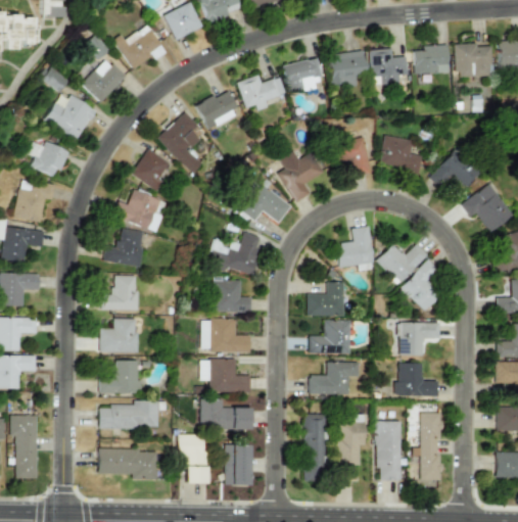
[(41,0),(41,18),(62,18),(62,0),(41,0)]
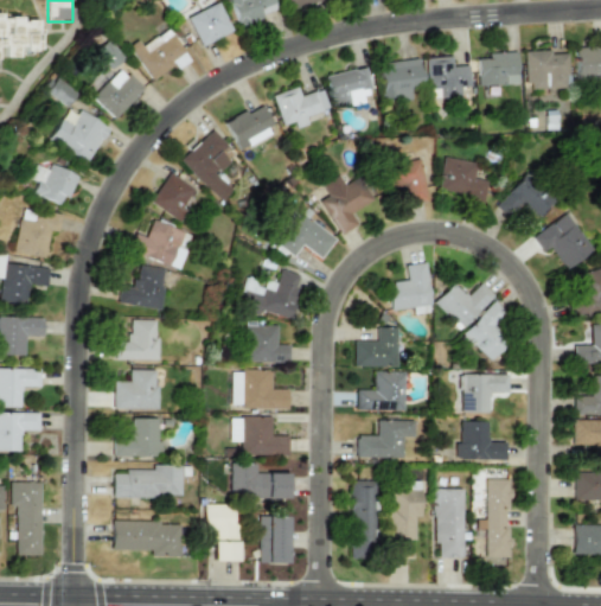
[(280,10),(275,0),(230,0),(242,29),(267,19),(266,16),(280,10)]
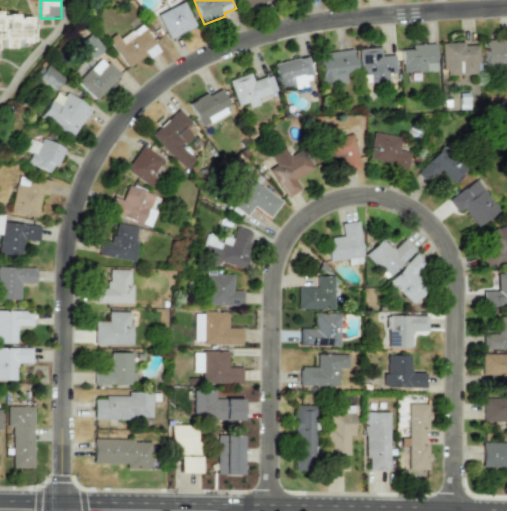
[(277,0),(242,0),(244,8),(278,3),(277,0)]
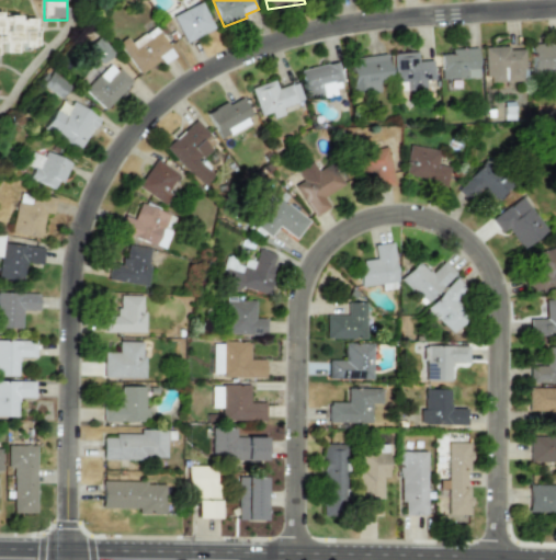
[(217,30),(204,2),(176,16),(189,44),(217,30)]
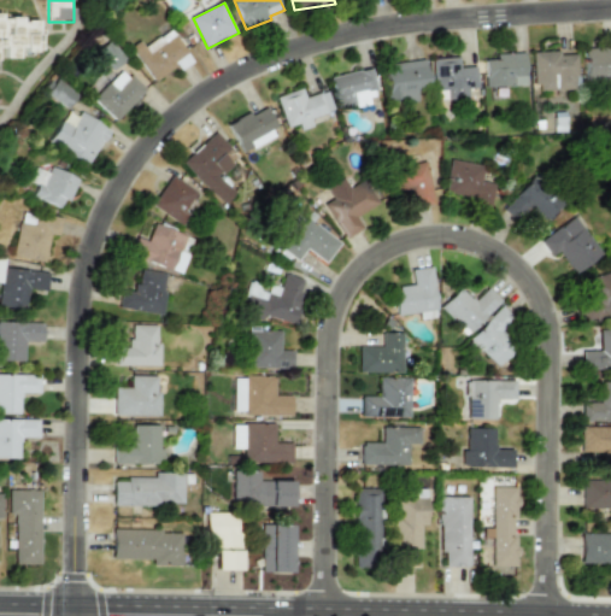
[(0,59),(1,46),(7,51),(7,59),(21,60),(22,48),(31,54),(47,51),(41,22),(0,17),(0,59)]
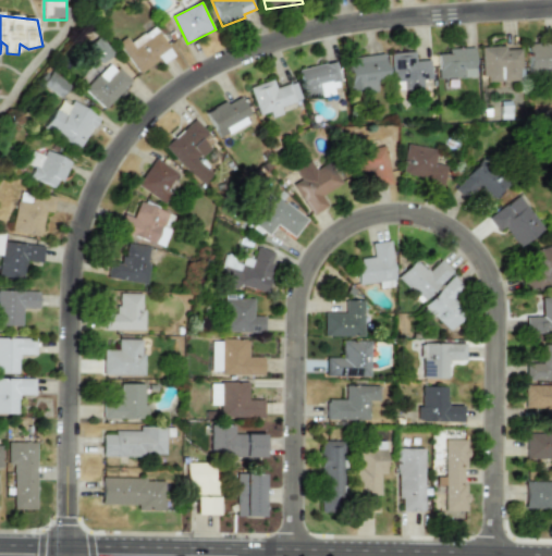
[(132,42),(129,38),(121,42),(139,74),(162,60),(164,64),(176,57),(158,26),(132,42)]
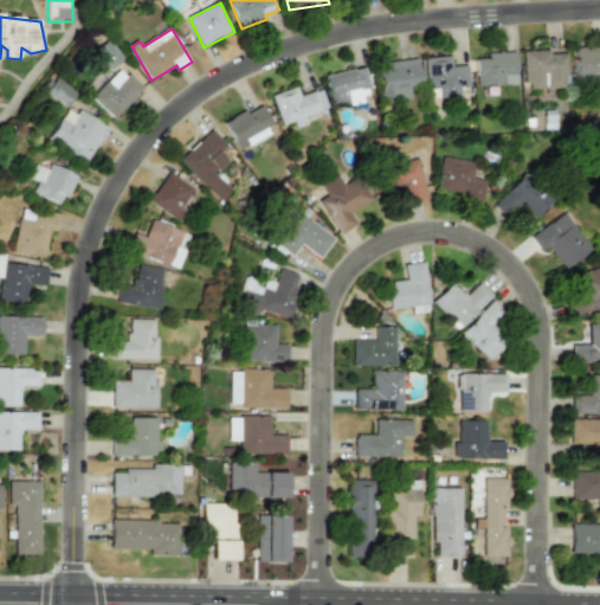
[(127,58),(110,40),(98,52),(114,70),(127,58)]
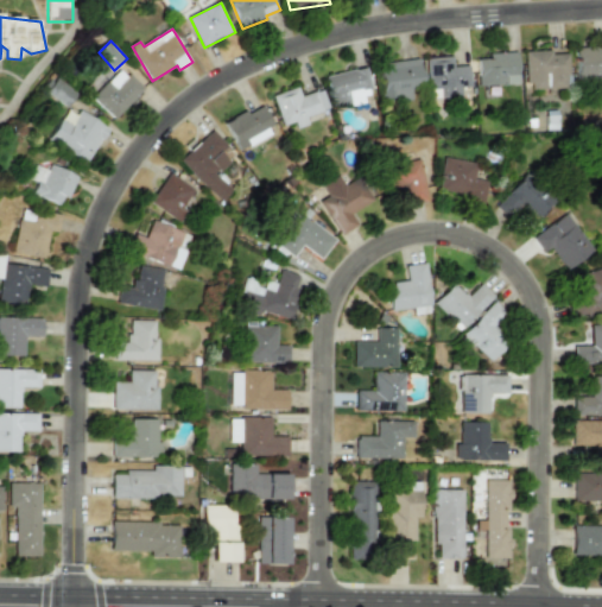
[(601,46),(578,48),(580,82),(601,81),(601,46)]
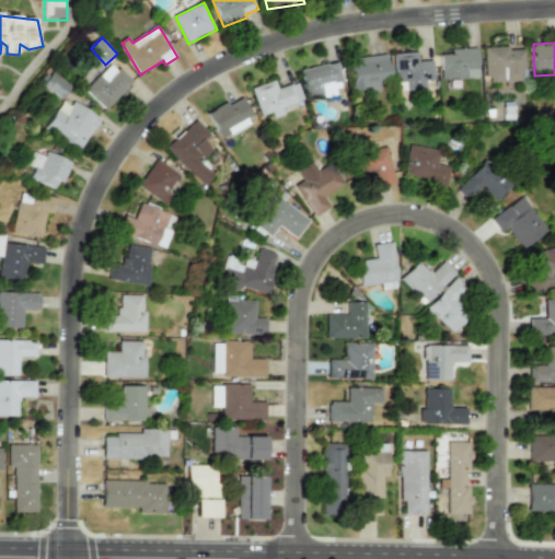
[(488,83),(527,81),(525,49),(511,49),(511,47),(487,47),(488,83)]
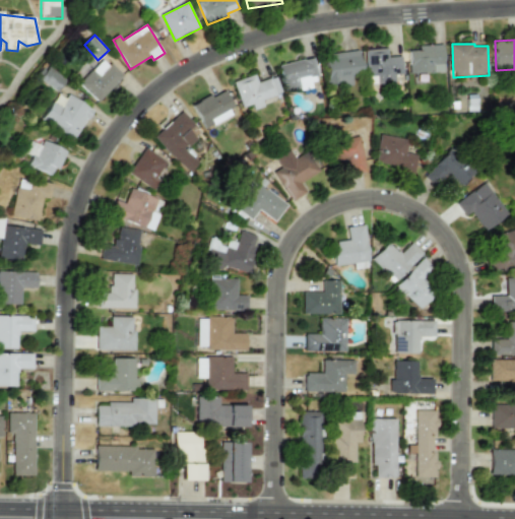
[(412,73),(446,72),(446,45),(421,46),(421,51),(412,51),(412,73)]
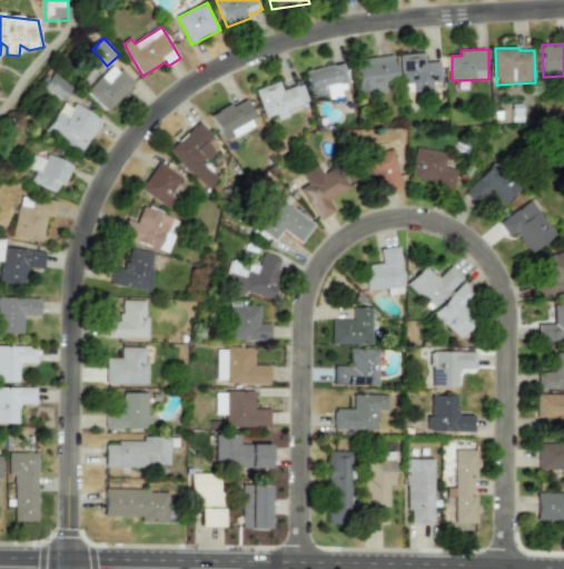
[(403,55),(404,94),(435,92),(435,82),(443,81),(443,62),(427,62),(426,54),(403,55)]
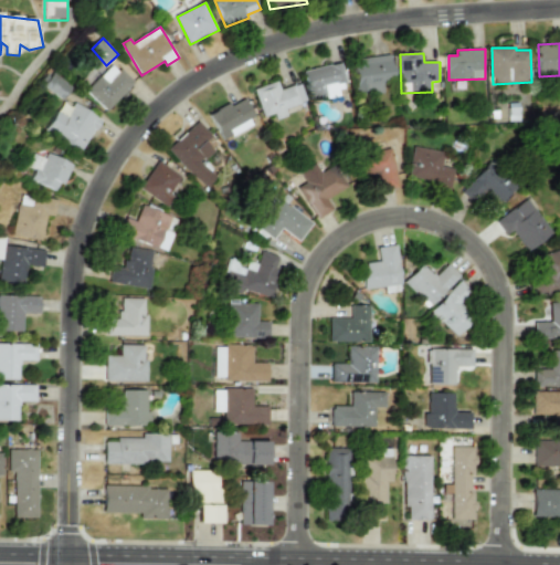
[(392,55),(355,60),(358,94),(397,90),(392,55)]
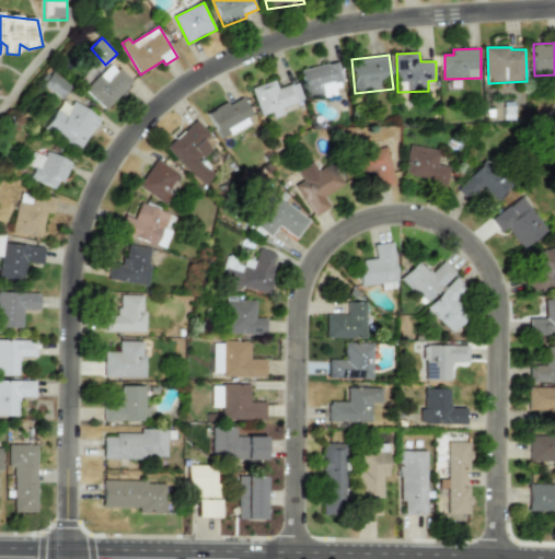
[(113,62),(87,90),(108,111),(135,82),(113,62)]
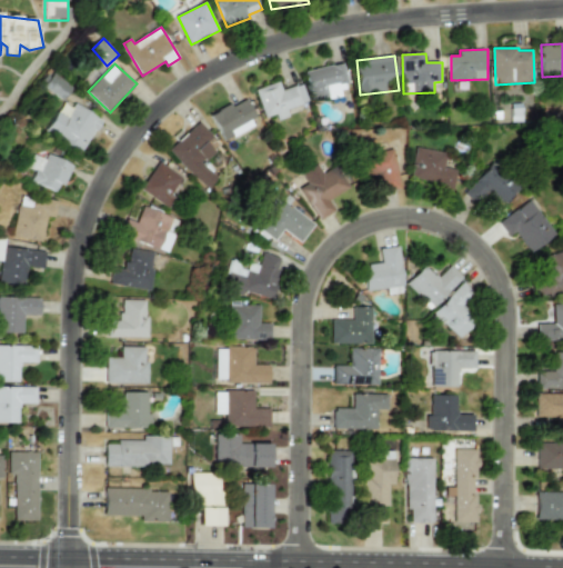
[(313,102),(343,97),(341,88),(350,87),(345,63),(308,71),(313,102)]
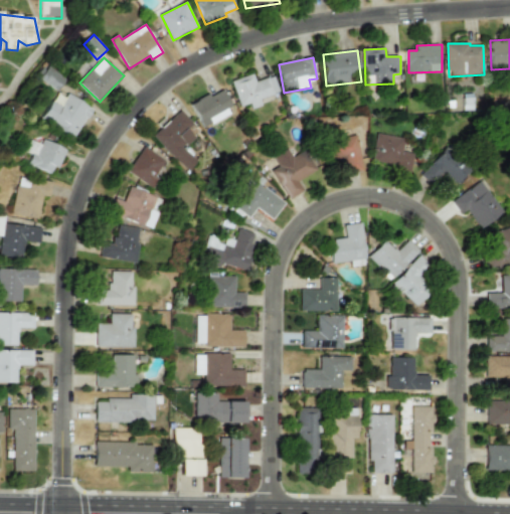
[(54,76),(47,70),(41,77),(57,91),(63,82),(55,75),(54,76)]
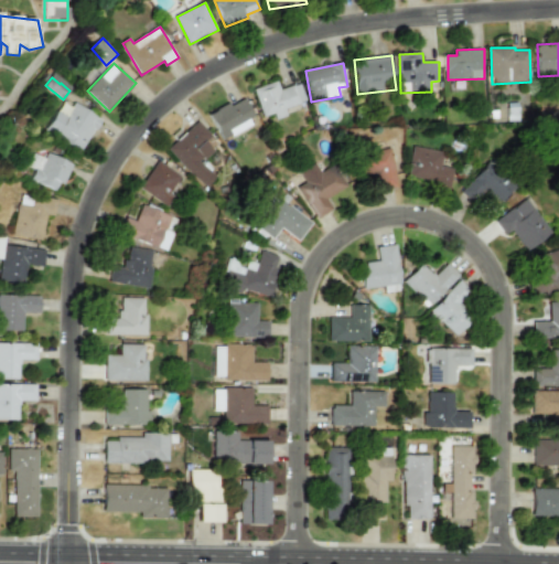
[(287,109),(309,102),(302,83),(281,91),(278,81),(255,89),(265,117),(276,114),(278,120),(289,116),(287,109)]
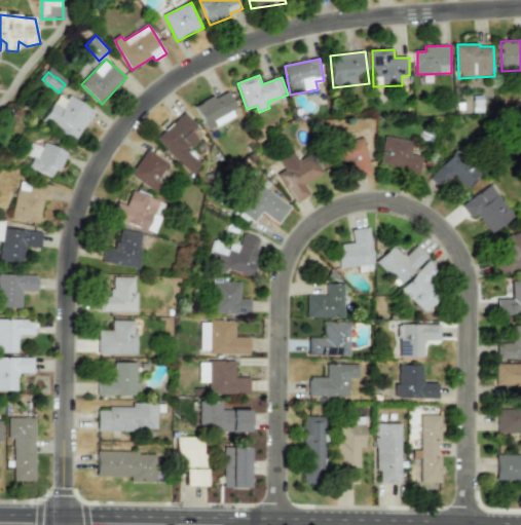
[(197,107),(210,130),(240,114),(227,90),(197,107)]
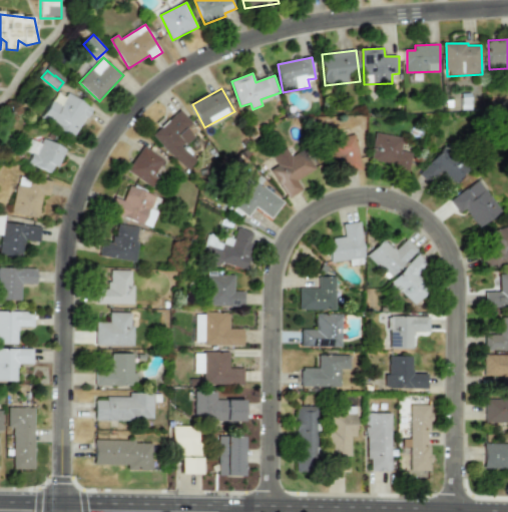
[(54,100),(42,119),(75,139),(94,109),(69,93),(62,105),(54,100)]
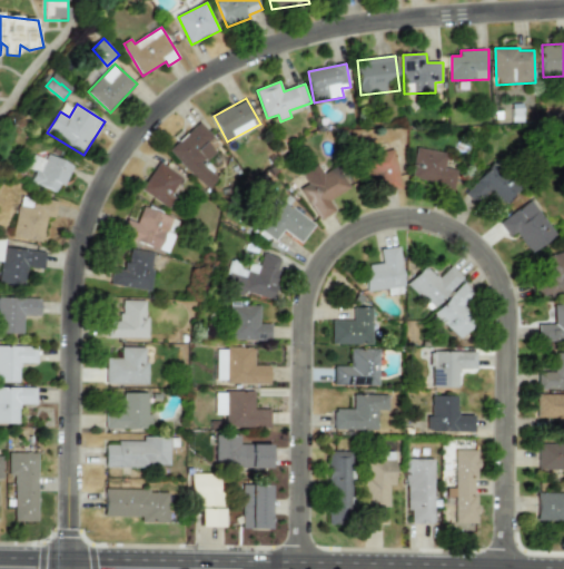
[(208,190),(219,179),(205,164),(224,146),(201,123),(171,150),(208,190)]
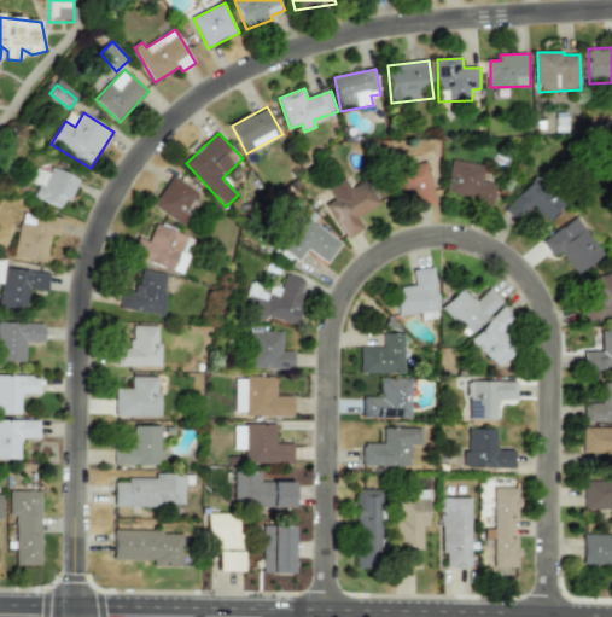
[(488,167),(454,161),(448,197),(495,205),(499,185),(485,182),(488,167)]
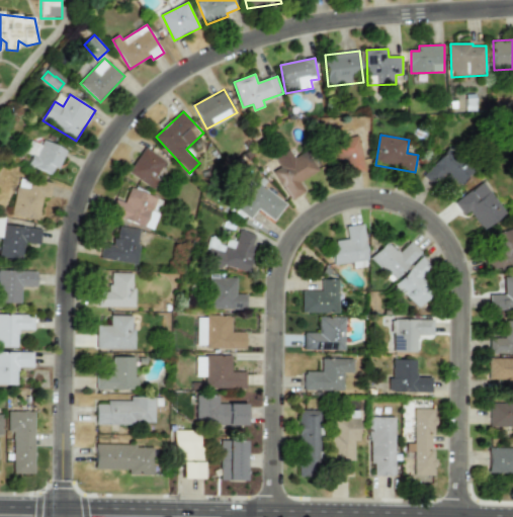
[(347,156),(351,175),(367,171),(359,137),(335,142),(339,158),(347,156)]
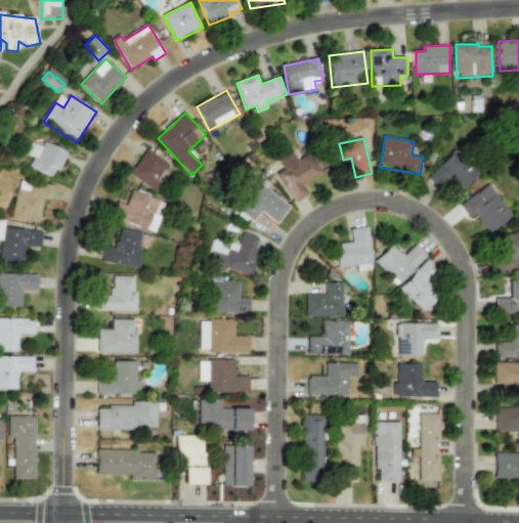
[(53,177),(57,169),(61,171),(70,153),(45,141),(43,146),(33,142),(28,155),(34,158),(30,167),(53,177)]
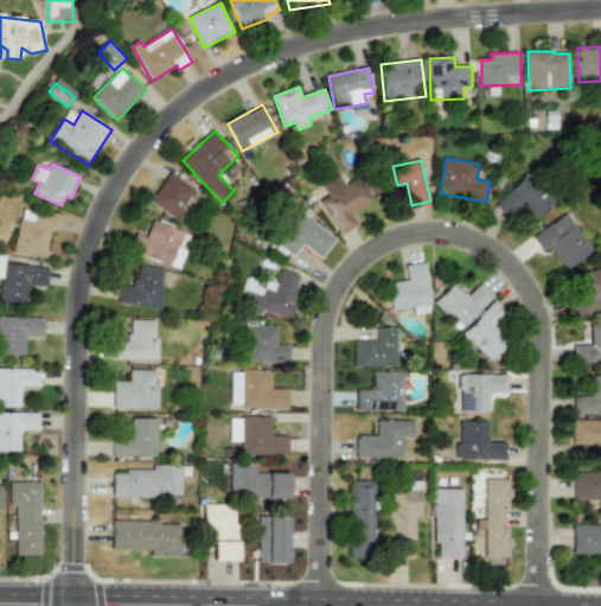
[(197,190),(172,173),(153,203),(181,222),(190,210),(185,208),(197,190)]
